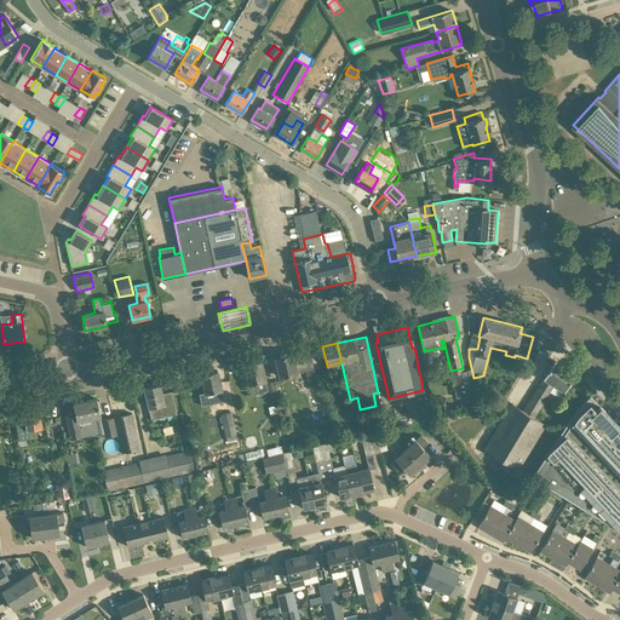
[(292,354),(275,357),(280,377),(297,373),(305,371),(314,368),(310,350),(293,354),(292,354)]
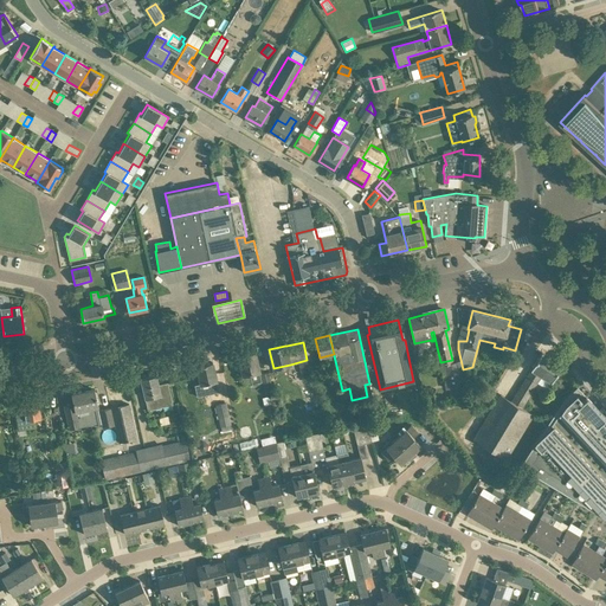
[(532,369),(513,401),(501,395),(475,439),(507,459),(534,414),(522,407),(541,375),(552,381),(562,363),(541,352),(530,369),(532,369)]
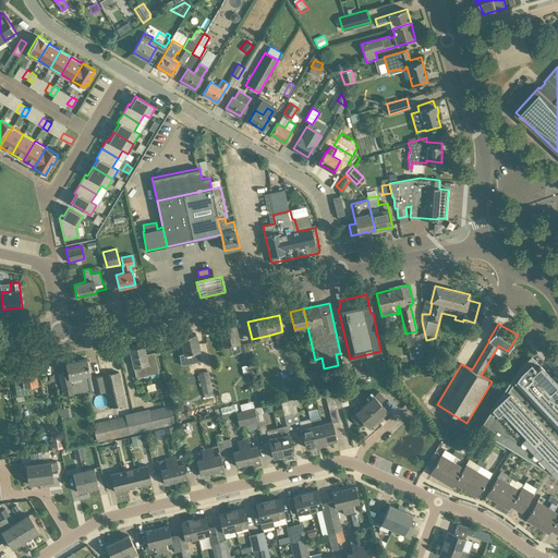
[(219,328),(222,339),(223,346),(230,344),(231,353),(240,352),(238,342),(239,342),(234,325),(219,328)]
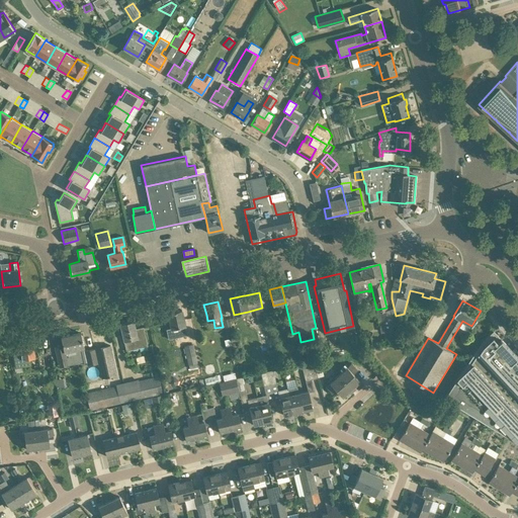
[(393,307),(386,308),(376,310),(380,331),(383,330),(385,342),(401,340),(393,307)]
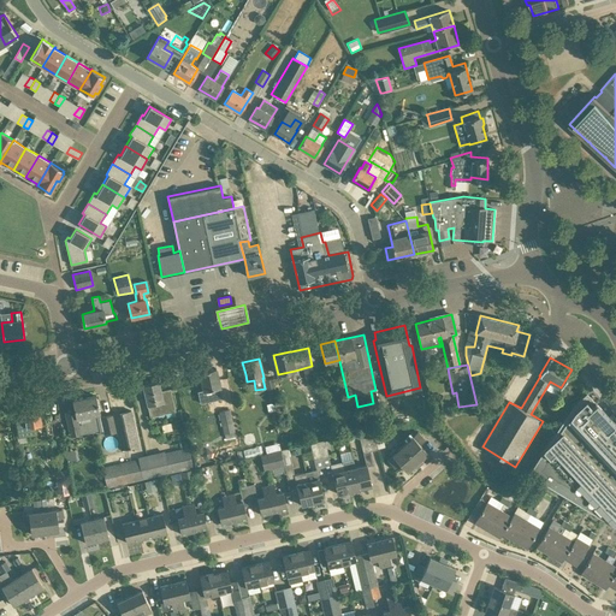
[(312,366),(303,368),(304,373),(307,388),(325,383),(321,369),(313,371),(312,366)]
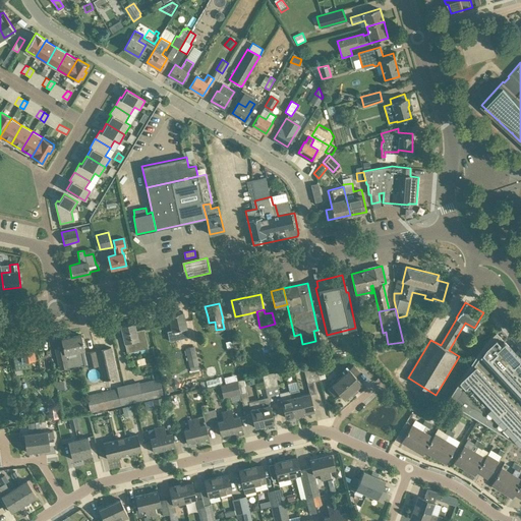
[(186,328),(182,311),(169,314),(172,331),(179,329),(181,338),(188,337),(186,328)]
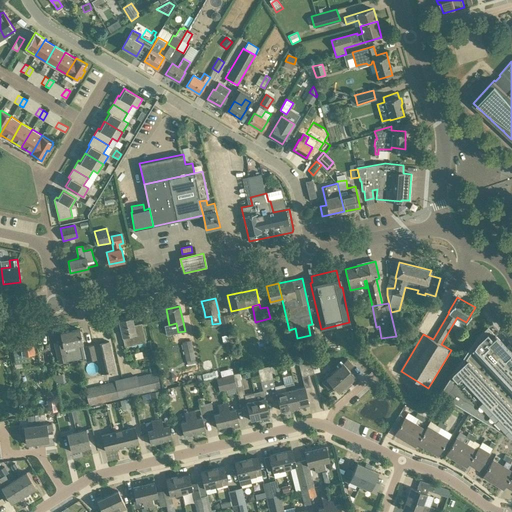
[(219,317),(223,335),(230,333),(226,315),(219,317)]
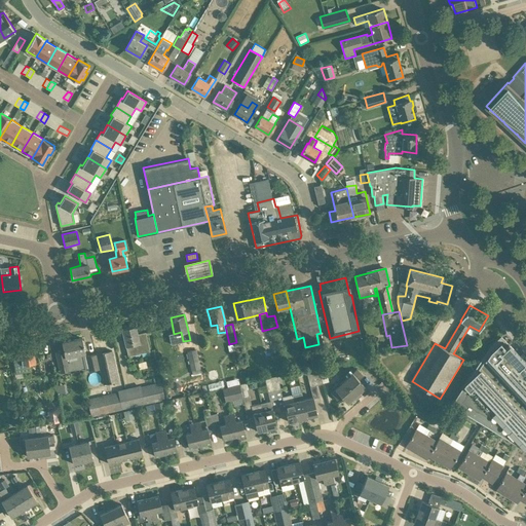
[(126,345),(128,355),(150,350),(146,332),(138,334),(136,326),(122,329),(125,345),(126,345)]
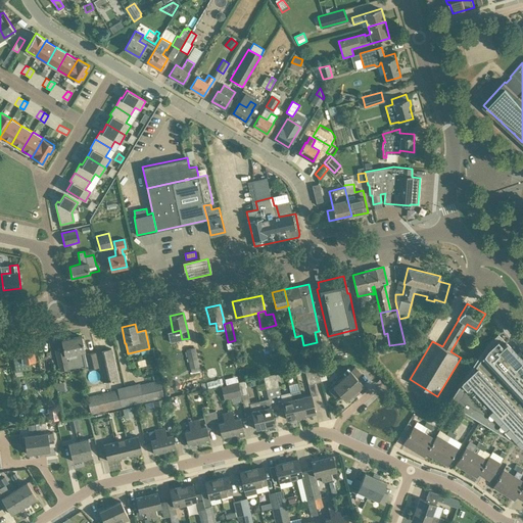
[(486,344),(448,401),(522,447),(522,360),(497,333),(486,344)]
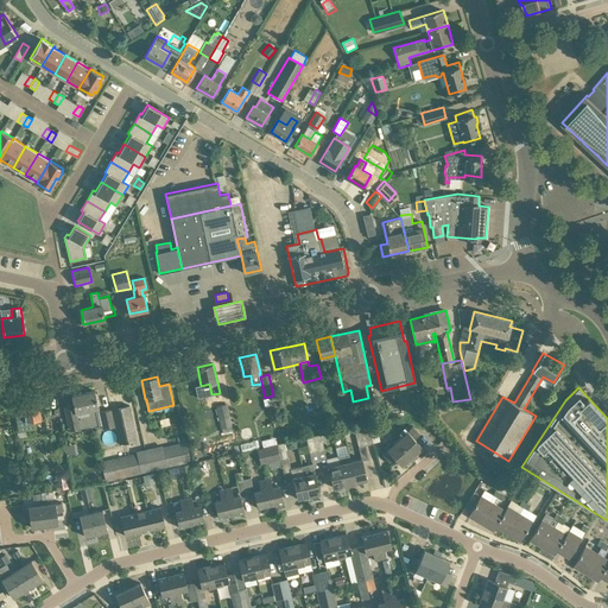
[(65,406),(71,430),(94,425),(95,426),(102,424),(103,430),(116,428),(112,409),(100,412),(95,391),(71,396),(74,404),(65,406)]
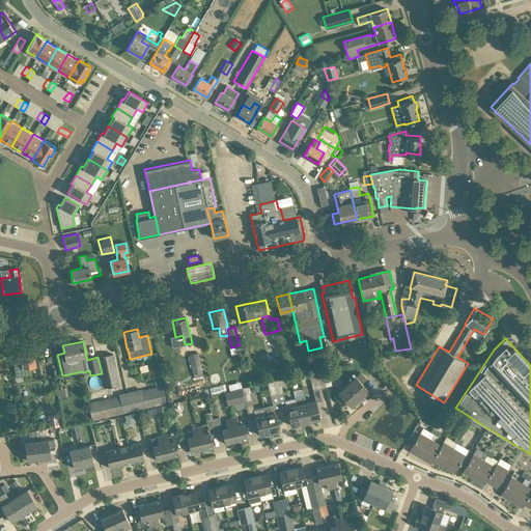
[(21,360),(14,361),(16,378),(32,374),(31,367),(35,366),(33,351),(20,353),(21,360)]
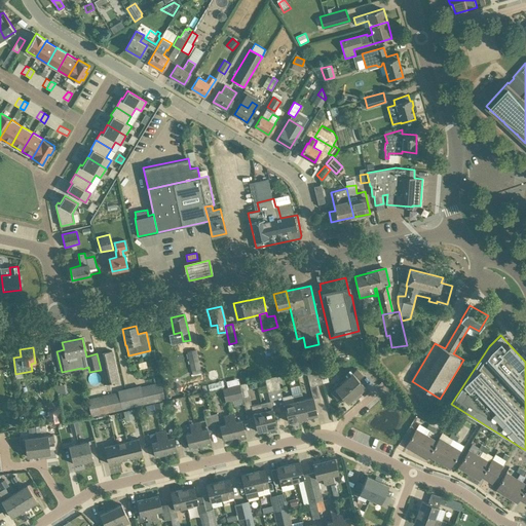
[(187,351),(191,370),(199,369),(195,349),(187,351)]
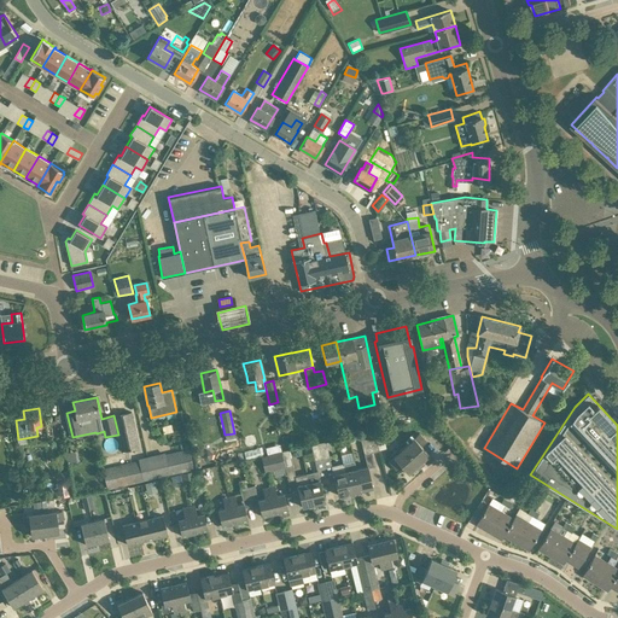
[(114,415),(118,435),(122,452),(139,447),(132,412),(114,415)]
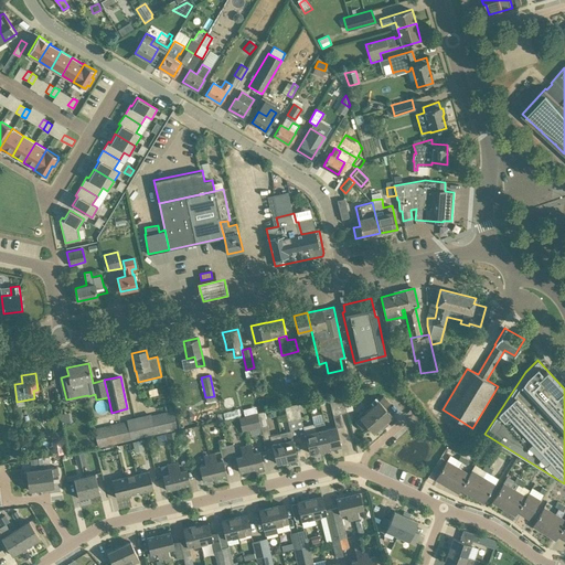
[(383,396),(369,408),(385,427),(388,424),(386,422),(393,415),(385,407),(390,404),(383,396)]
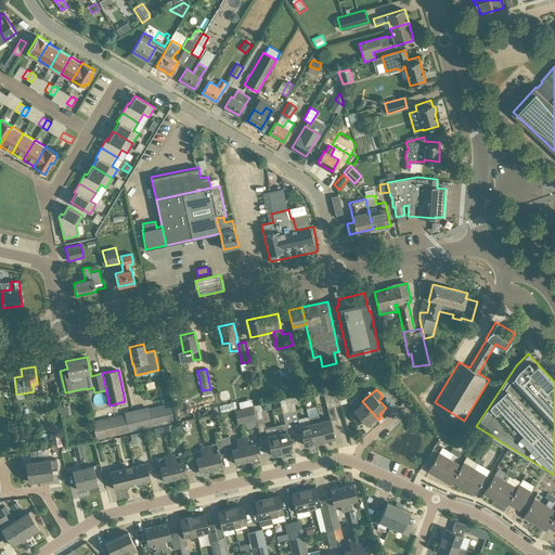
[(337,391),(332,394),(335,407),(340,405),(337,391)]
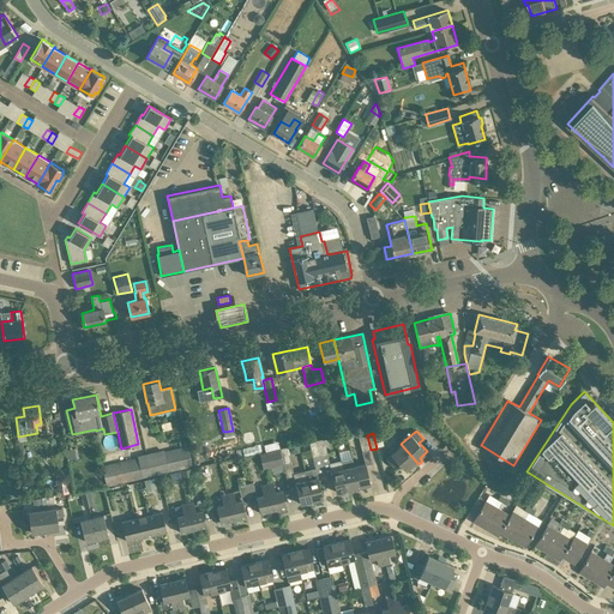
[(359,437),(362,451),(371,450),(367,435),(359,437)]
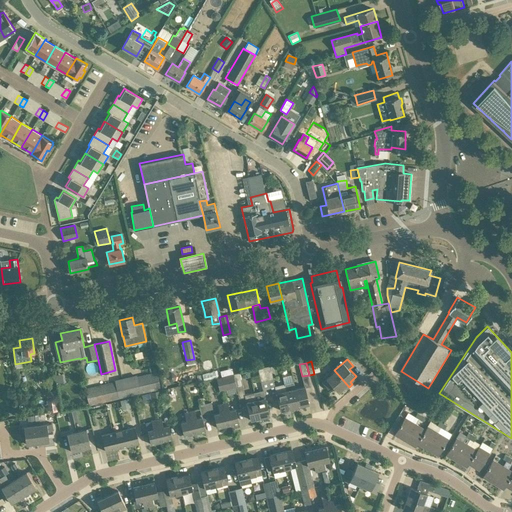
[(270,366),(264,367),(267,380),(273,379),(270,366)]
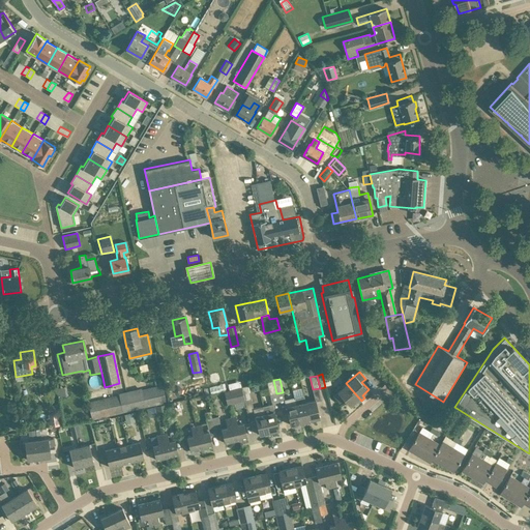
[(273,380),(267,381),(270,395),(276,393),(273,380)]
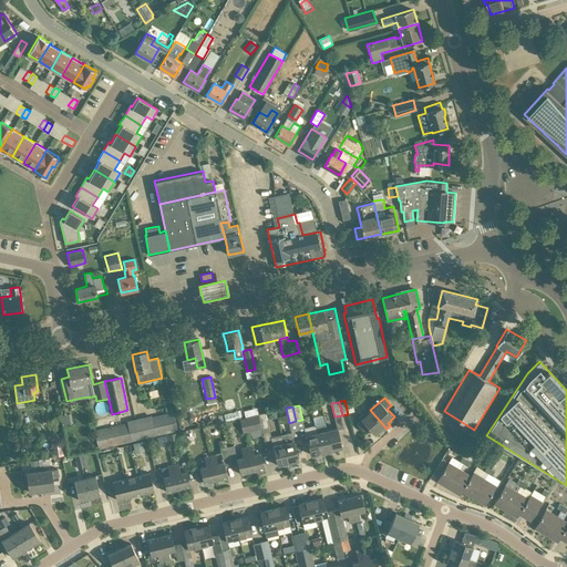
[(387,429),(370,410),(357,422),(363,431),(368,426),(374,434),(382,428),(384,431),(387,429)]
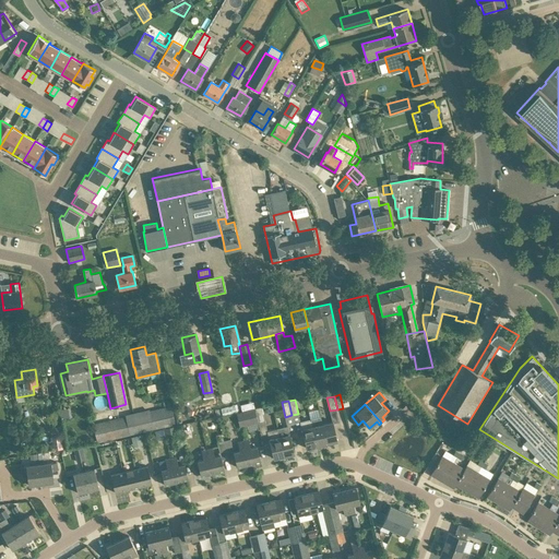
[(171,406),(93,425),(97,442),(175,424),(171,406)]
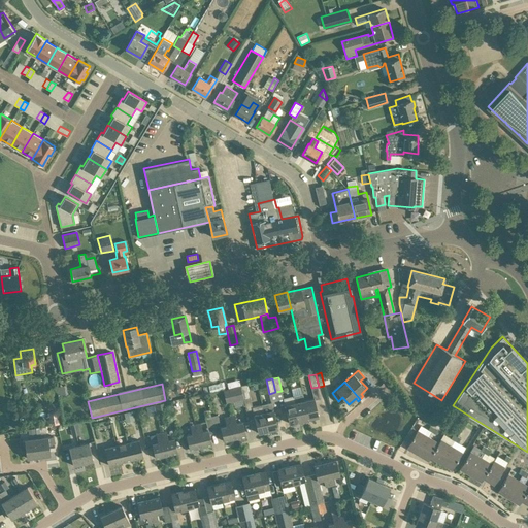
[(248,385),(240,386),(243,399),(251,398),(249,391),(248,385)]
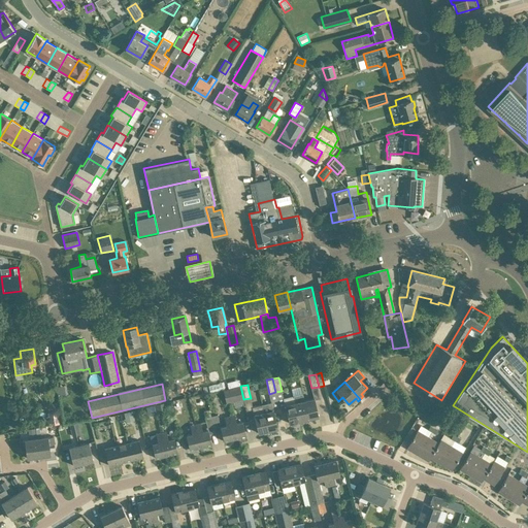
[(222,391),(226,404),(243,400),(239,387),(222,391)]
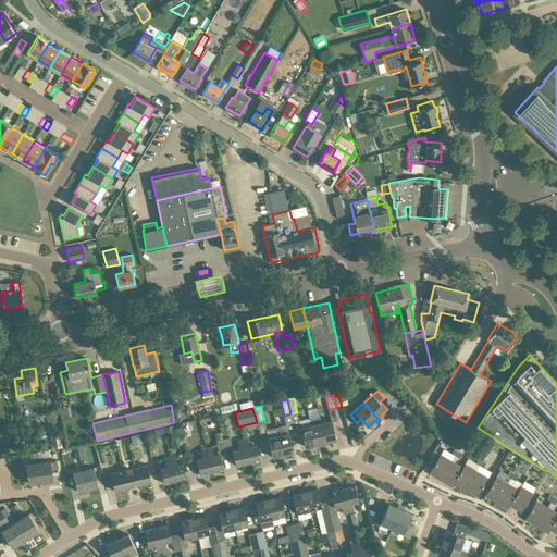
[(319,416),(309,418),(316,444),(316,447),(321,446),(320,443),(326,442),(321,422),(319,416)]
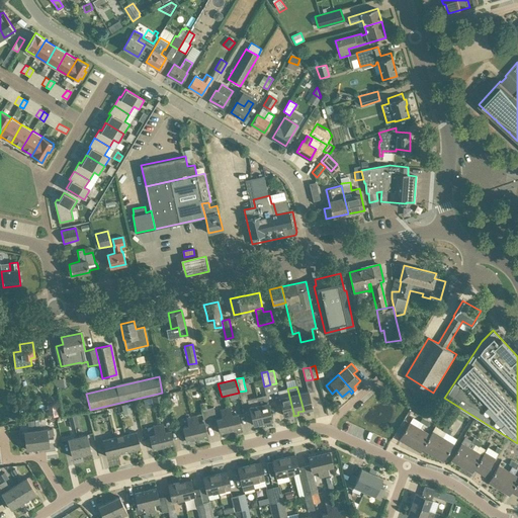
[(278,391),(279,399),(283,415),(293,413),(287,389),(278,391)]
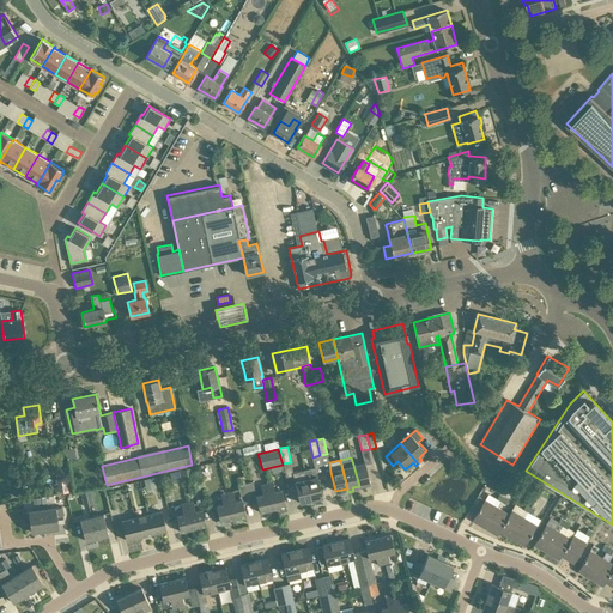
[(365,461),(353,465),(359,486),(370,483),(365,461)]
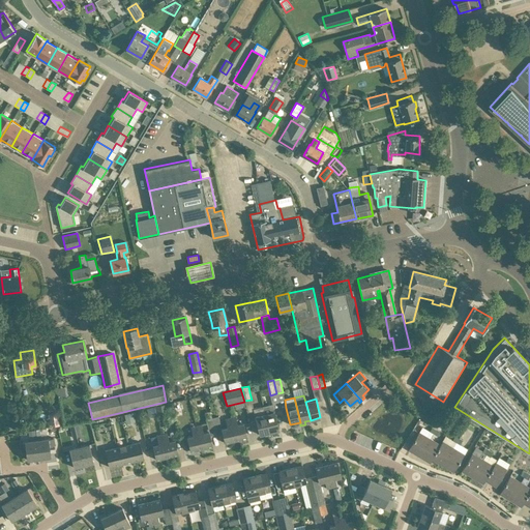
[(272,404),(263,406),(269,432),(278,430),(274,412),(272,404)]
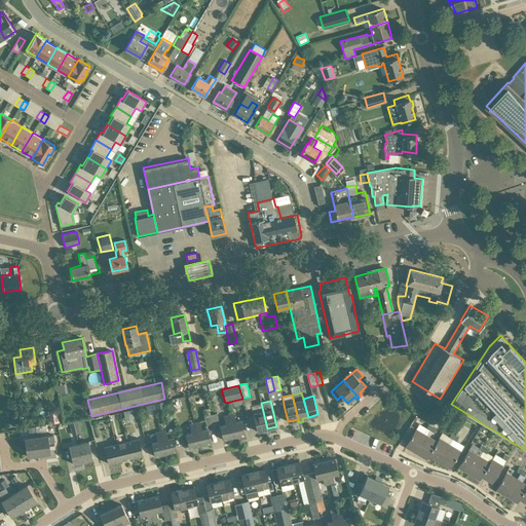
[(155,409),(155,412),(165,409),(163,402),(153,404),(155,409)]
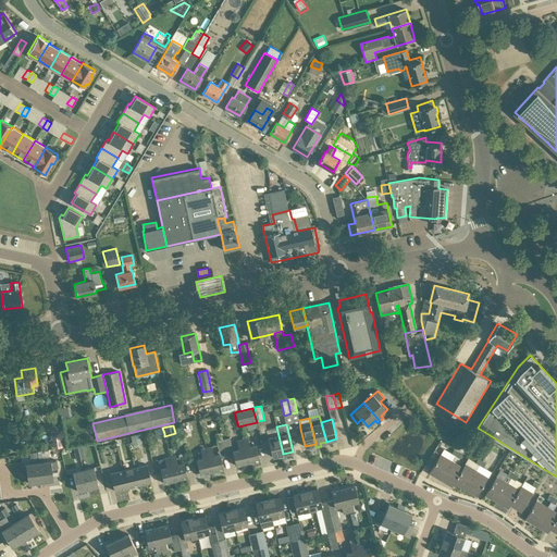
[(267,429),(265,429),(267,432),(272,457),(283,454),(276,426),(267,429)]
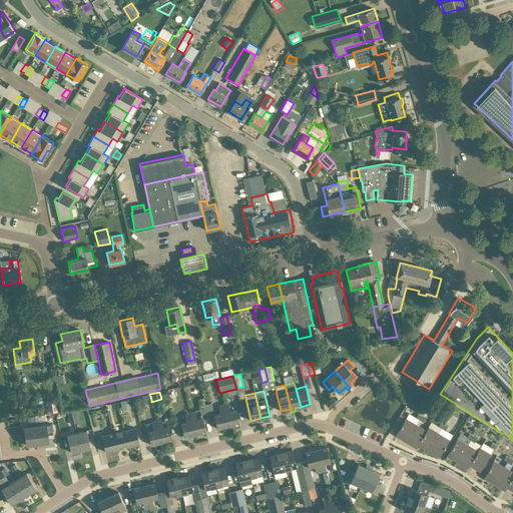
[(56,399),(46,401),(48,413),(57,412),(56,399)]
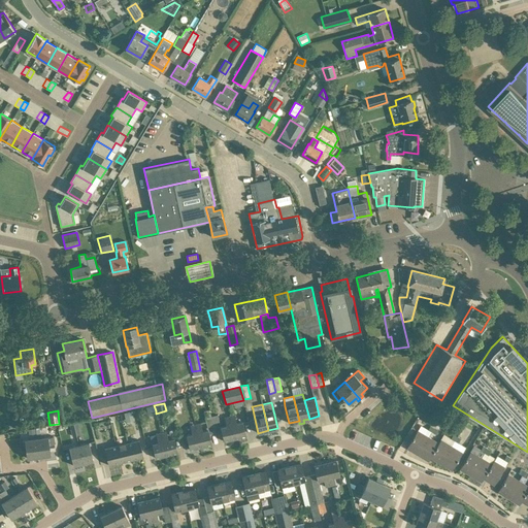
[(172,410),(165,413),(167,421),(174,419),(172,410)]
